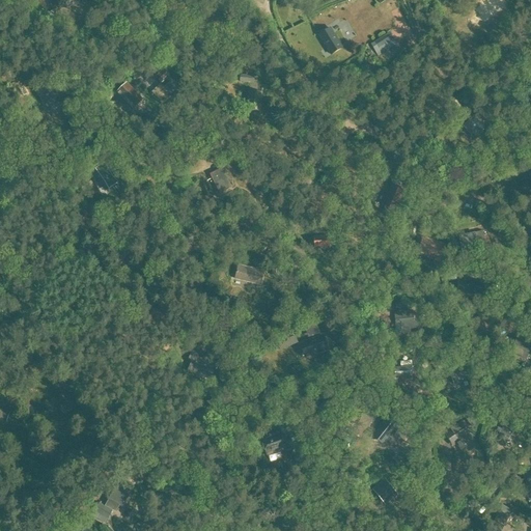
[(58,0),(59,8),(78,7),(77,0),(58,0)]
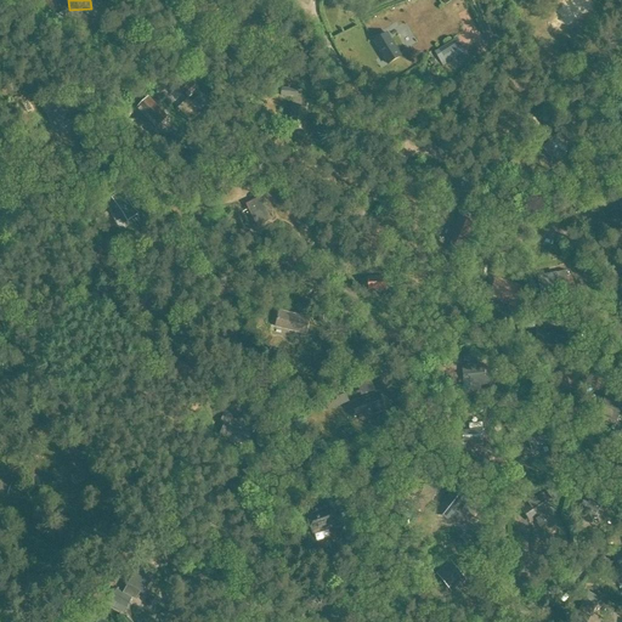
[(402,57),(388,34),(374,43),(389,66),(402,57)]
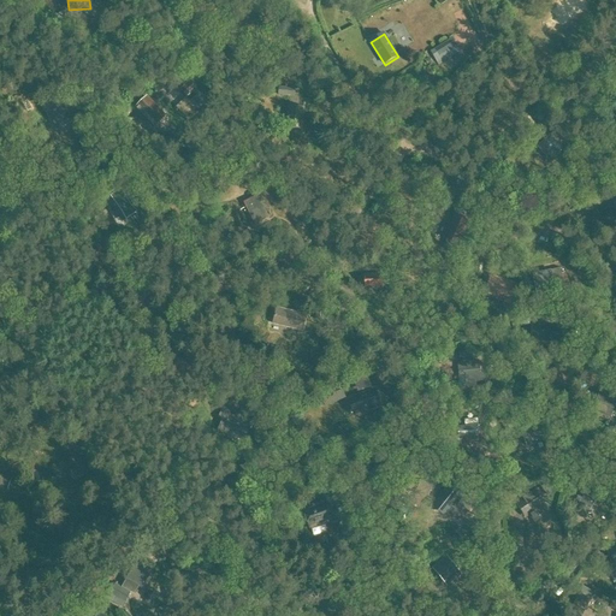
[(433,51),(440,64),(465,48),(456,36),(433,51)]
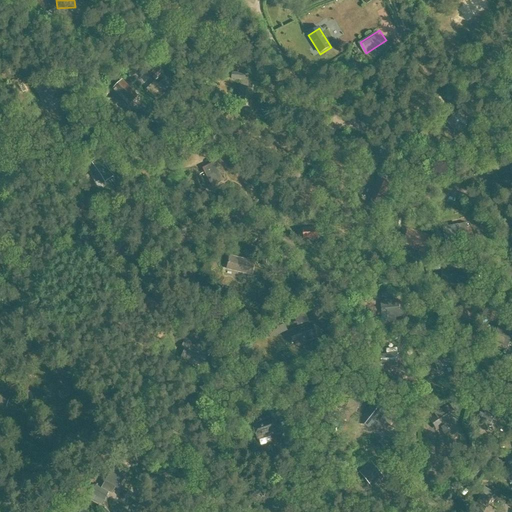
[(42,103),(55,94),(45,78),(32,86),(42,103)]
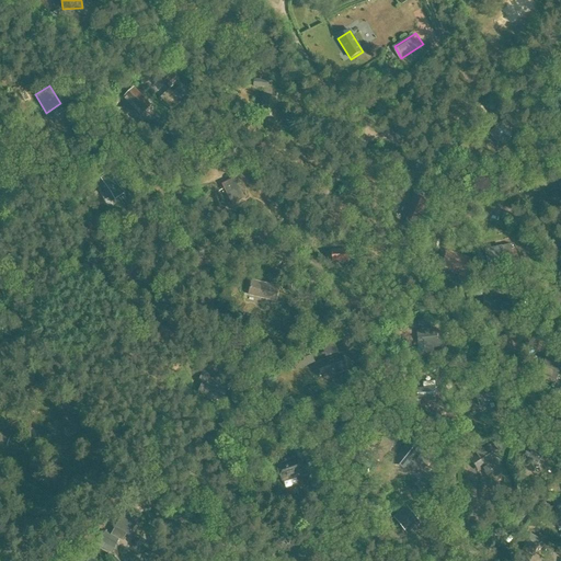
[(149,105),(134,90),(124,100),(139,115),(149,105)]
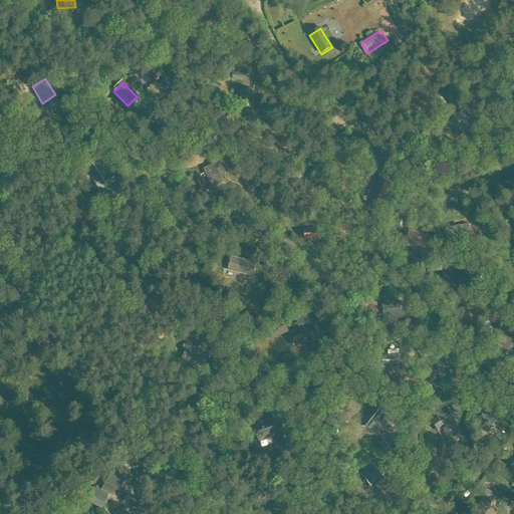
[(239,107),(252,108),(254,90),(241,89),(239,107)]
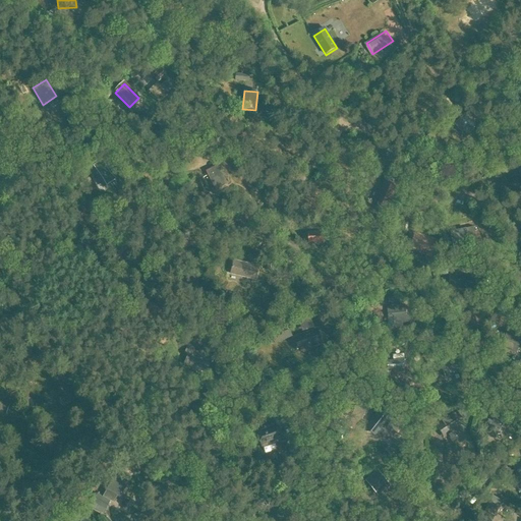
[(465,137),(481,124),(469,111),(458,121),(456,119),(452,123),(465,137)]
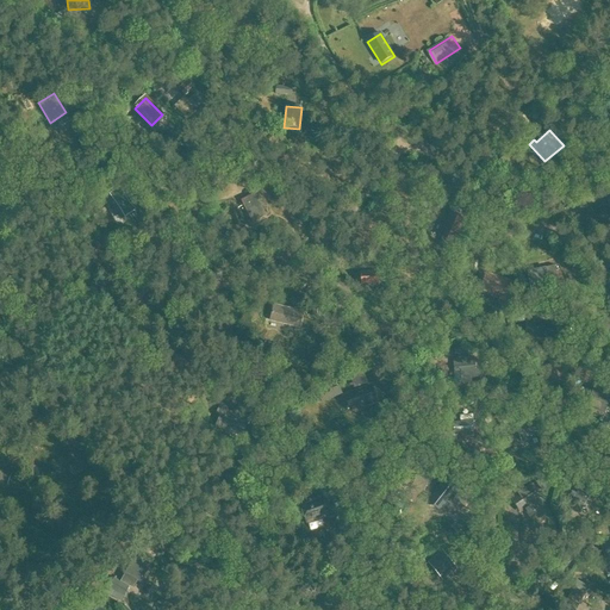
[(120,221),(139,207),(125,187),(106,199),(120,221)]
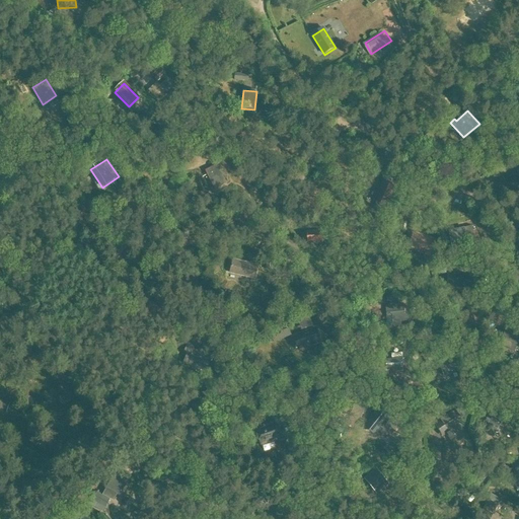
[(215,190),(228,183),(218,165),(206,171),(215,190)]
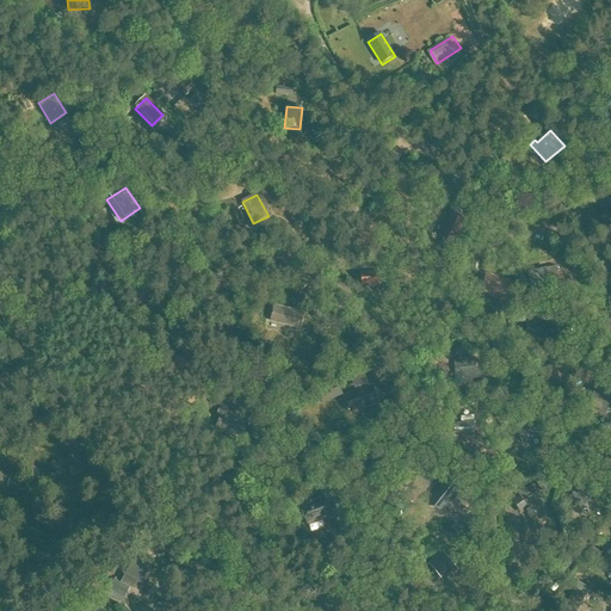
[(450,208),(438,235),(444,238),(443,240),(443,245),(448,247),(451,244),(452,241),(455,242),(464,220),(456,216),(457,211),(450,208)]
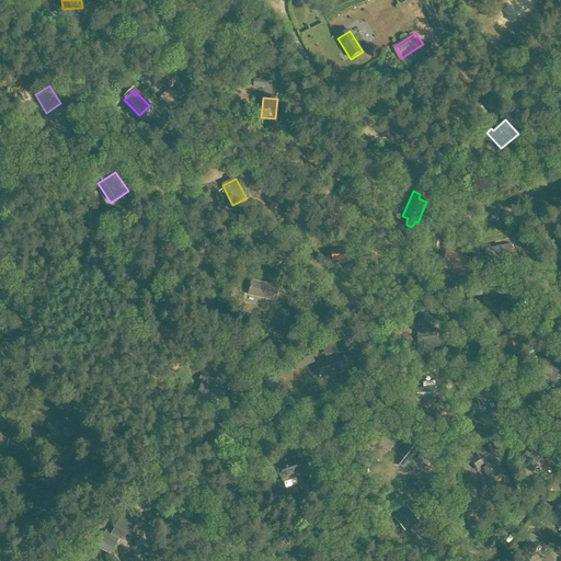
[(433,233),(439,228),(434,224),(428,229),(433,233)]
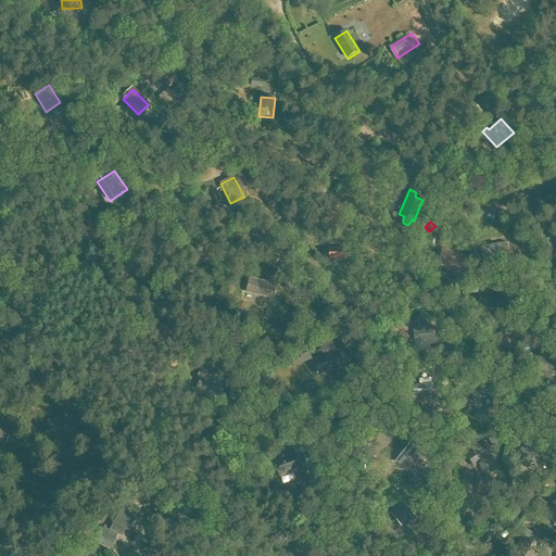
[(501,256),(497,245),(497,244),(480,248),(482,261),(501,256)]
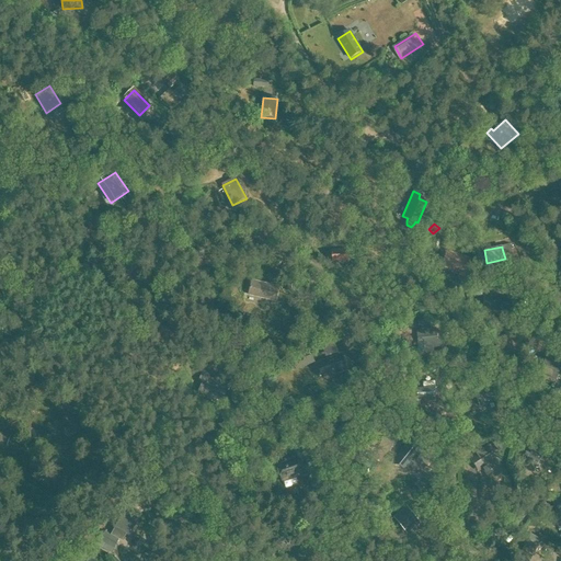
[(331,251),(332,264),(348,263),(348,251),(331,251)]
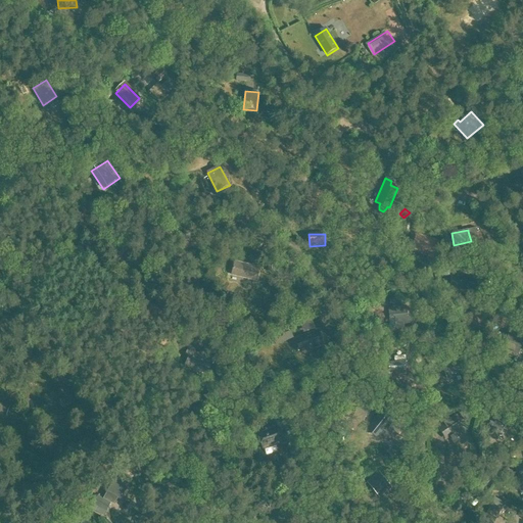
[(415,234),(410,248),(435,257),(439,243),(415,234)]
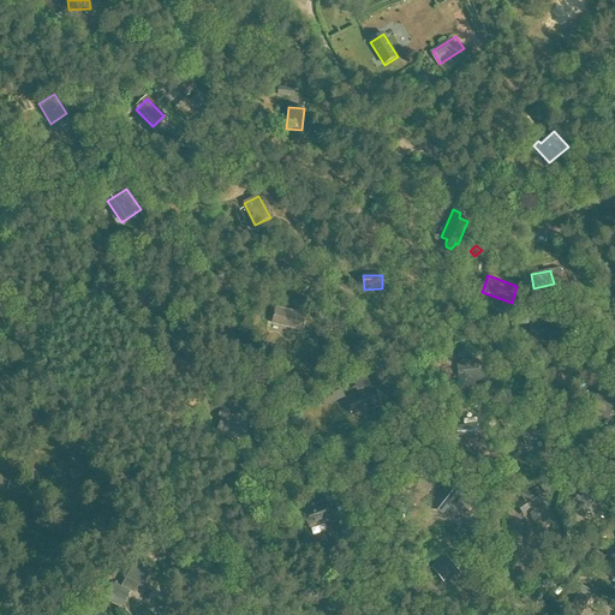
[(382,317),(390,309),(383,303),(375,311),(382,317)]
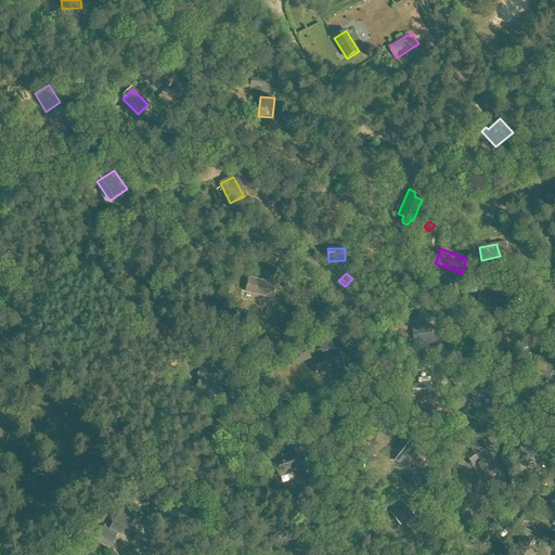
[(248,279),(245,292),(273,299),(275,285),(271,284),(248,279)]
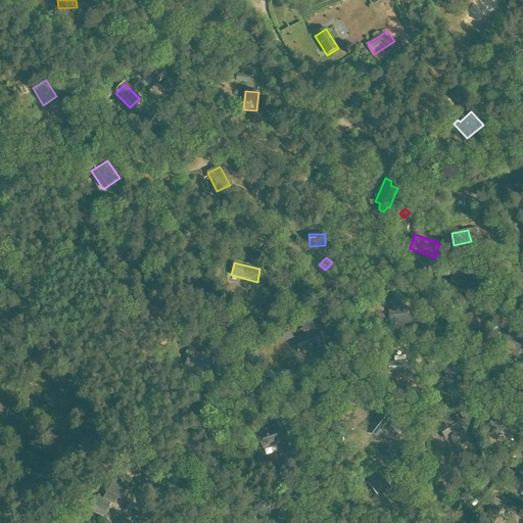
[(267,273),(274,274),(275,266),(268,265),(267,273)]
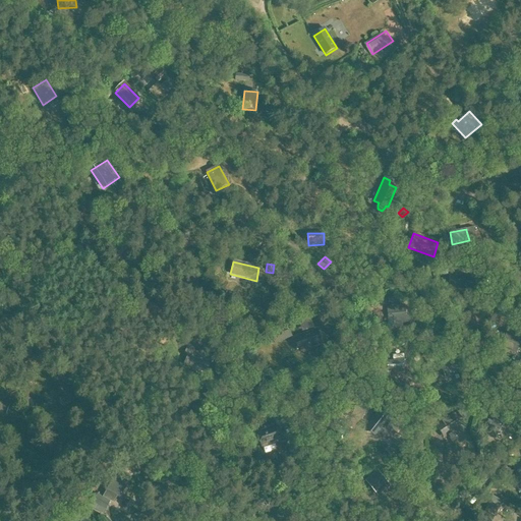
[(474,278),(449,276),(448,289),(473,291),(474,278)]
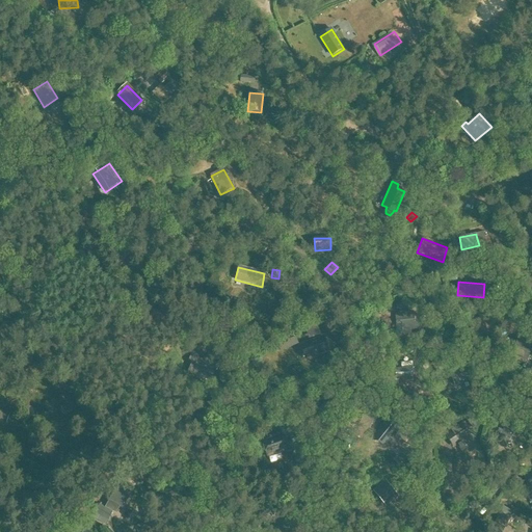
[(413,323),(411,314),(410,310),(394,312),(394,315),(395,325),(400,324),(401,334),(397,335),(397,341),(425,338),(425,335),(409,337),(408,330),(419,328),(418,322),(413,323)]
